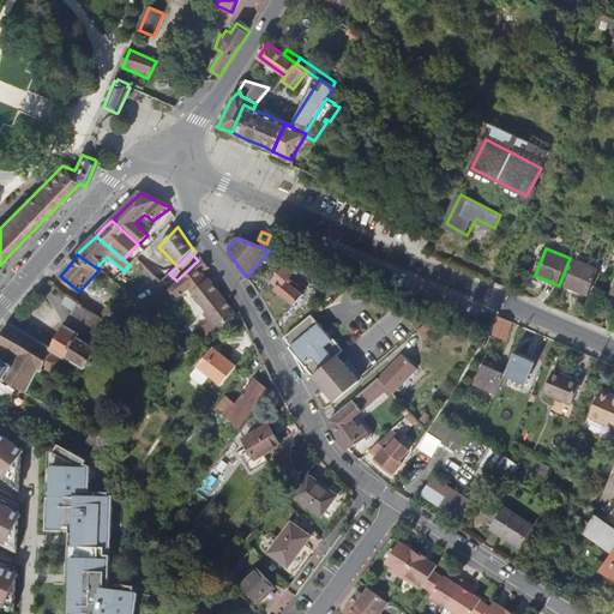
[(194,333),(200,343),(210,336),(216,331),(236,315),(209,280),(206,281),(202,274),(208,270),(200,258),(198,260),(176,281),(169,288),(176,298),(187,289),(206,313),(203,315),(209,323),(194,333)]
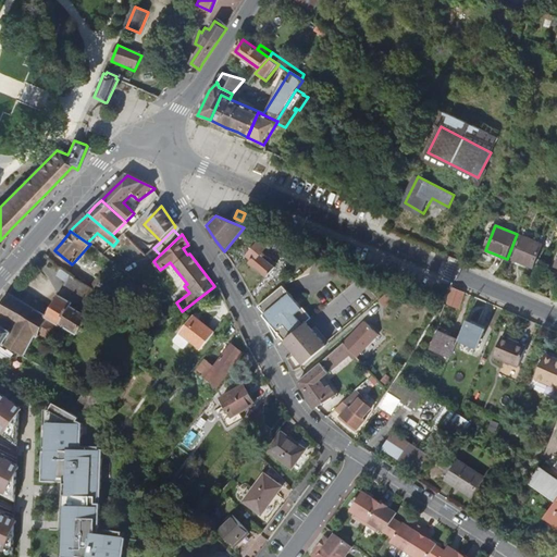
[(285,249),(287,246),(263,236),(246,255),(251,260),(249,262),(267,277),(275,268),(273,265),(275,263),(263,252),(269,247),(271,249),(274,245),(285,249)]
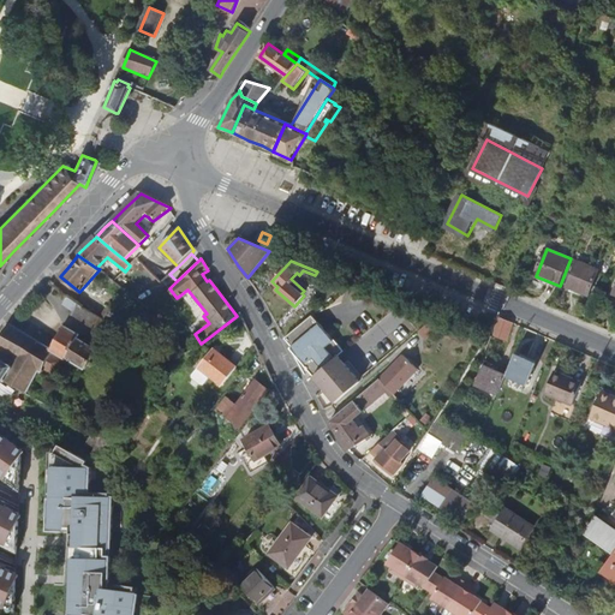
[(568,286),(589,294),(598,269),(578,262),(568,286)]
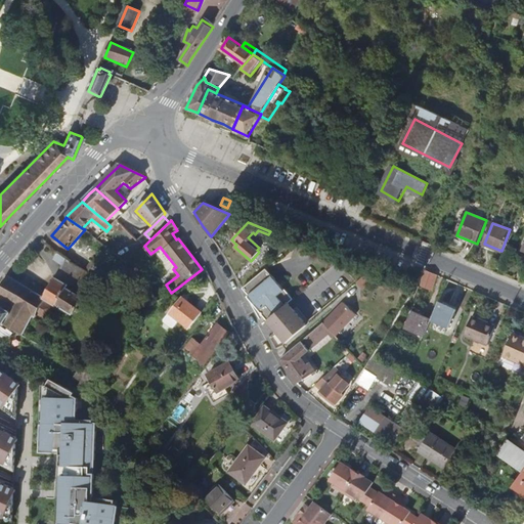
[(500,254),(501,251),(484,244),(483,247),(500,254)]
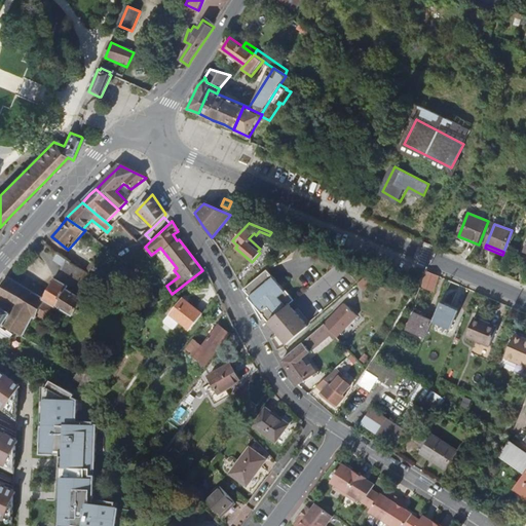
[(70,268),(73,265),(66,261),(58,255),(53,259),(63,266),(64,264),(70,268)]
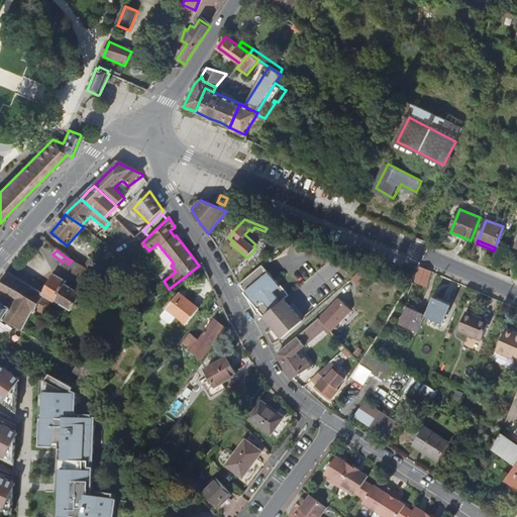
[(91,256),(83,268),(85,268),(94,274),(98,276),(105,267),(94,259),(91,256)]
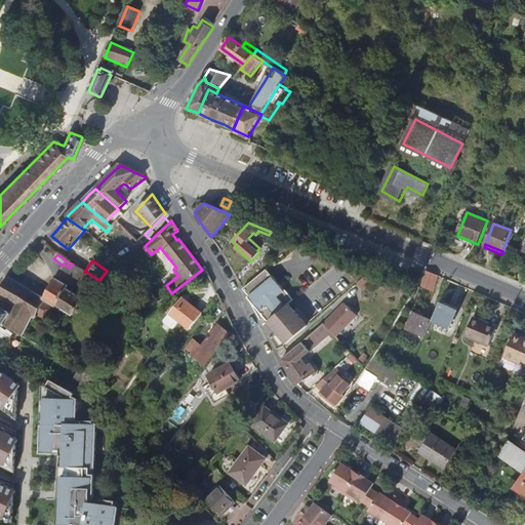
[(242,287),(248,294),(271,275),(265,268),(242,287)]
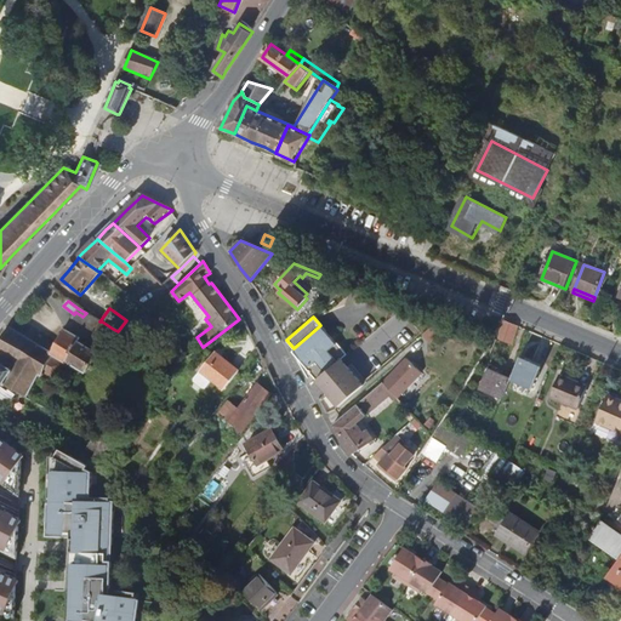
[(508,343),(517,326),(502,320),(495,339),(508,343)]
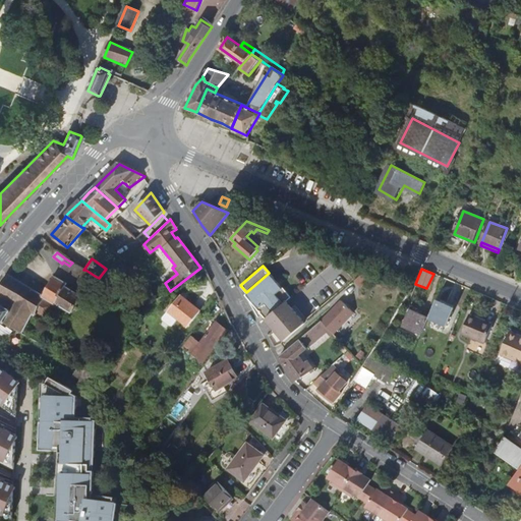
[(55,276),(46,292),(44,296),(43,298),(55,305),(71,314),(95,276),(85,270),(73,291),(66,287),(68,284),(55,276)]
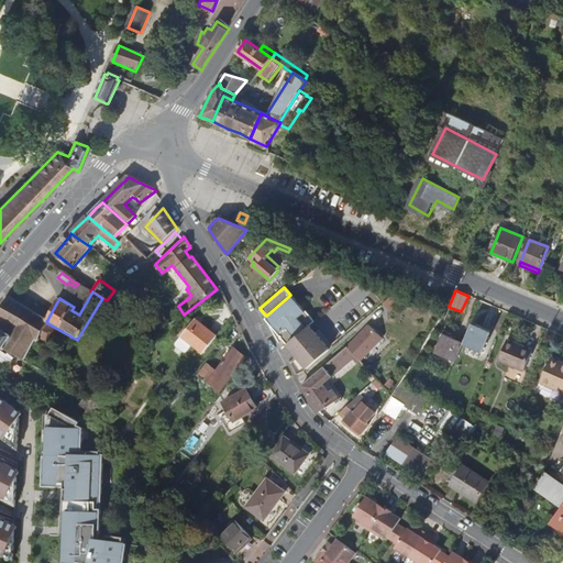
[(394,293),(383,302),(388,309),(403,296),(394,293)]
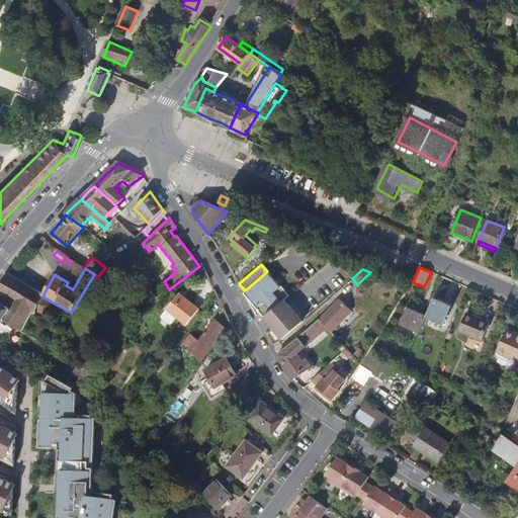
[(0,316),(4,319),(3,322),(4,323),(6,321),(25,333),(26,331),(24,330),(32,316),(35,317),(37,315),(45,319),(55,304),(42,296),(44,294),(34,288),(35,285),(33,284),(32,287),(22,282),(24,279),(22,278),(20,280),(10,275),(12,271),(10,270),(8,273),(4,271),(0,278),(0,316)]
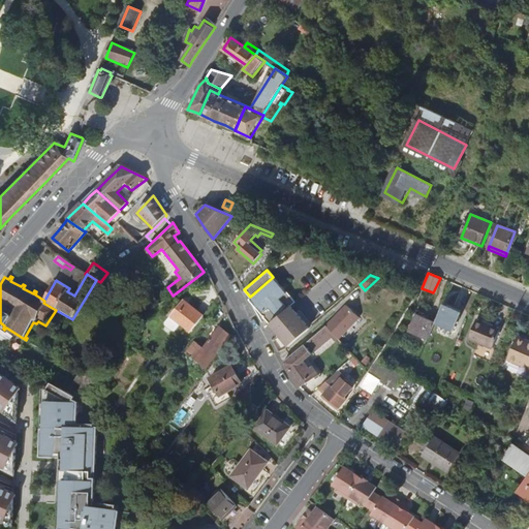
[(261,313),(269,322),(290,305),(296,301),(286,289),(285,290),(273,277),(250,297),(253,300),(261,313)]
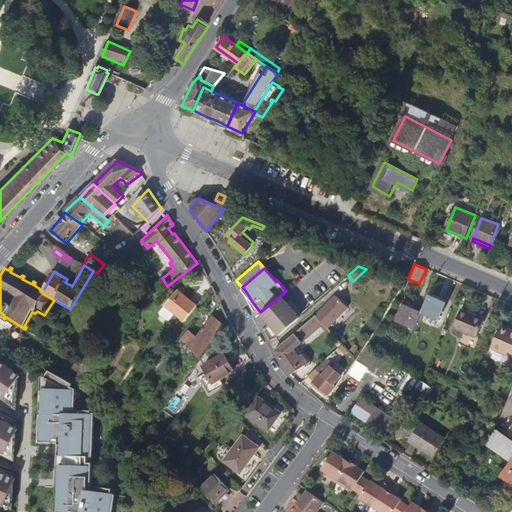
[(36,282),(35,282),(34,285),(43,291),(45,287),(36,282)]
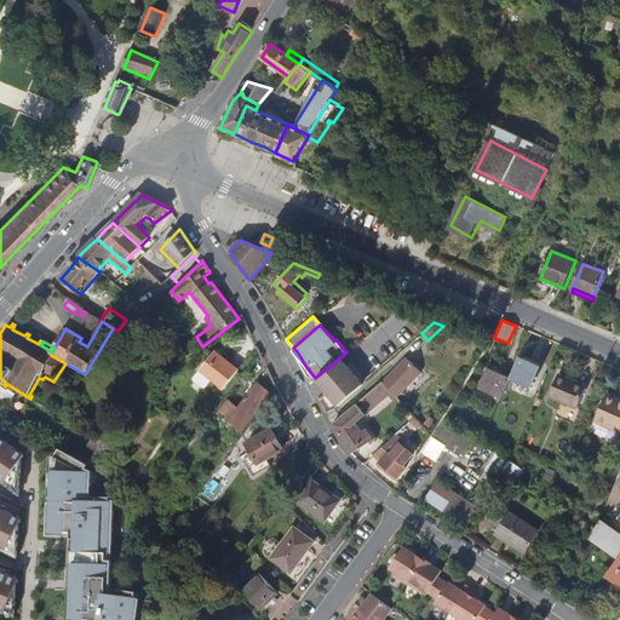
[(239,371),(214,352),(201,369),(224,389),(239,371)]
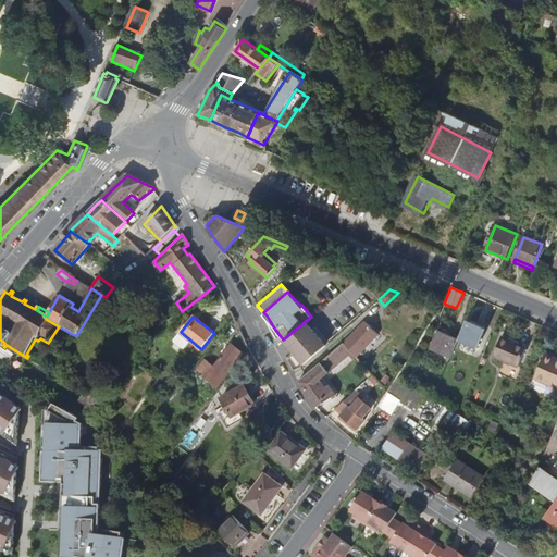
[(484,329),(466,320),(457,337),(457,339),(475,348),(484,329)]
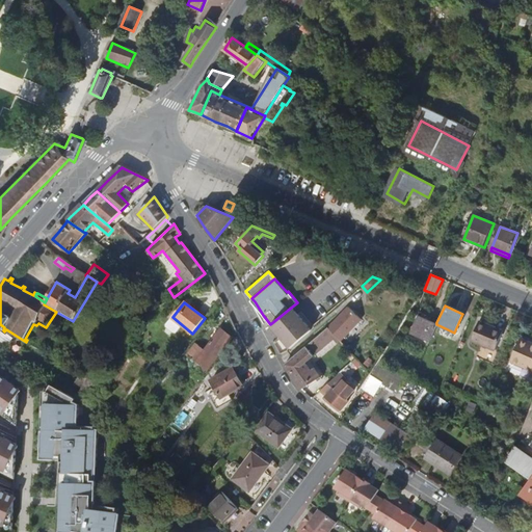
[(292,307),(270,324),(291,348),(312,330),(292,307)]
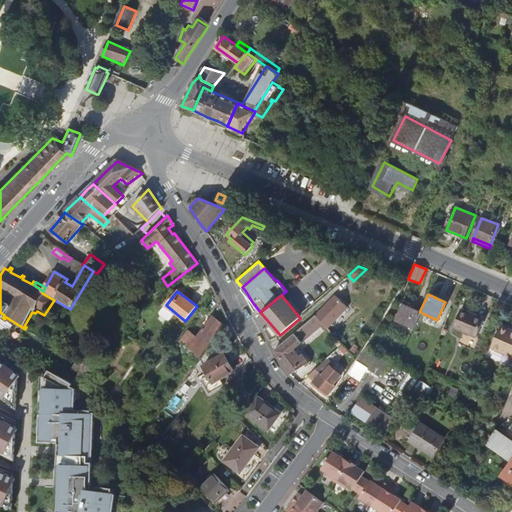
[(336,296),(316,315),(327,327),(347,308),(336,296)]
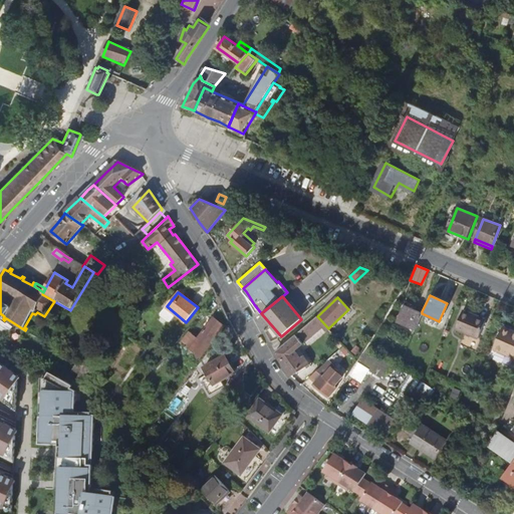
[(396,320),(415,328),(422,313),(403,305),(396,320)]
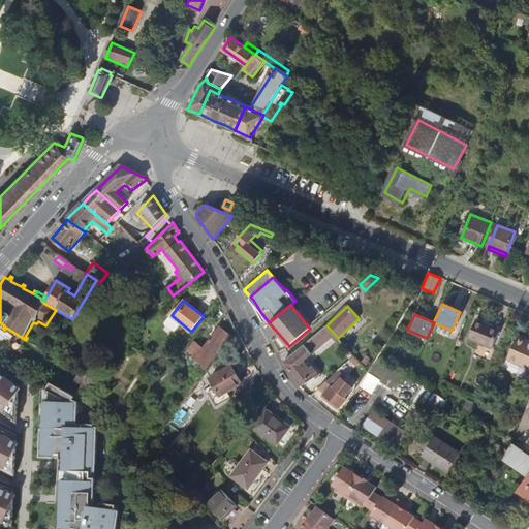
[(491,348),(499,330),(486,324),(486,323),(476,319),(468,339),(491,348)]
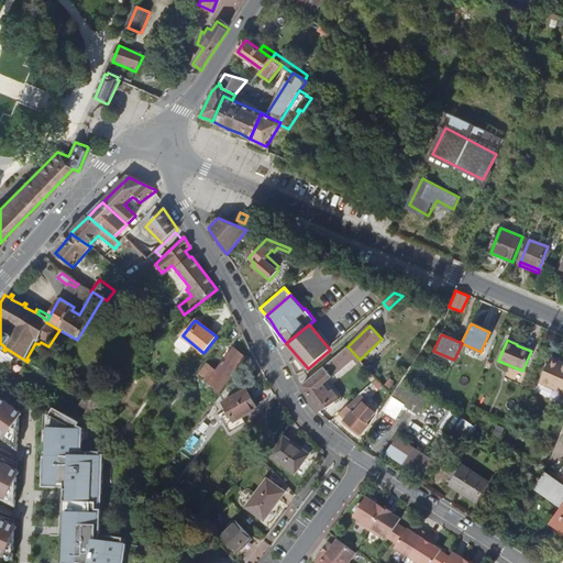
[(247,360),(235,350),(217,375),(207,367),(200,377),(221,393),(247,360)]
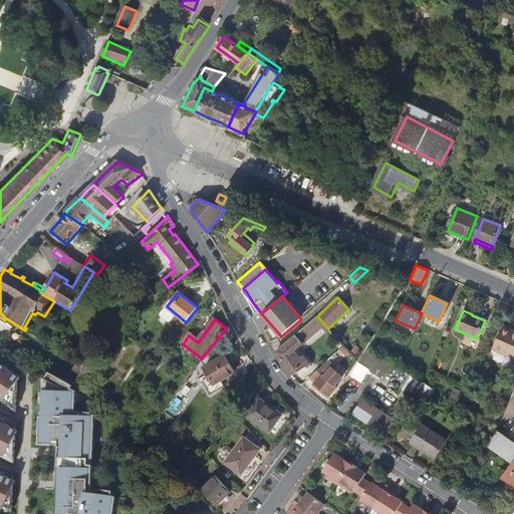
[(318,330),(311,321),(296,334),(303,343),(318,330)]
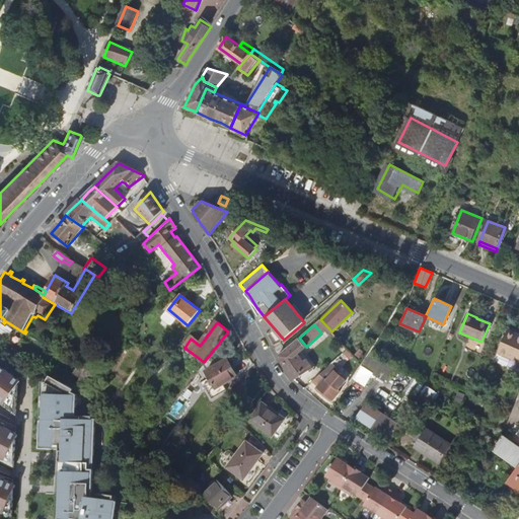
[(498,353),(518,361),(518,336),(507,331),(498,353)]
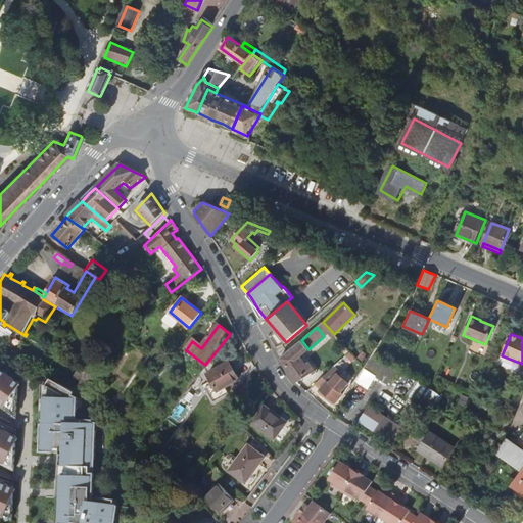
[(308,349),(301,340),(281,358),(284,363),(287,369),(302,359),(300,357),(308,349)]
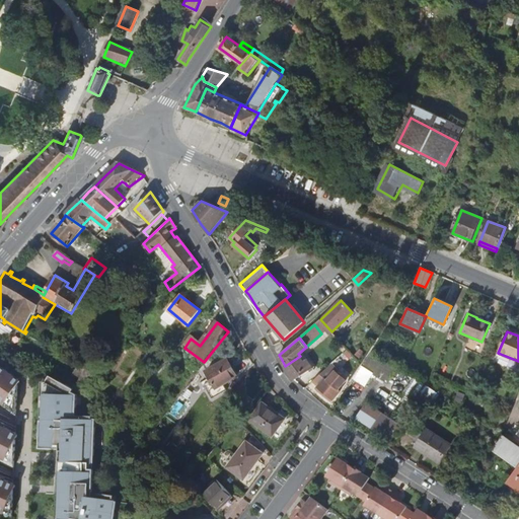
[(394,365),(373,351),(363,366),(375,373),(385,380),(394,365)]
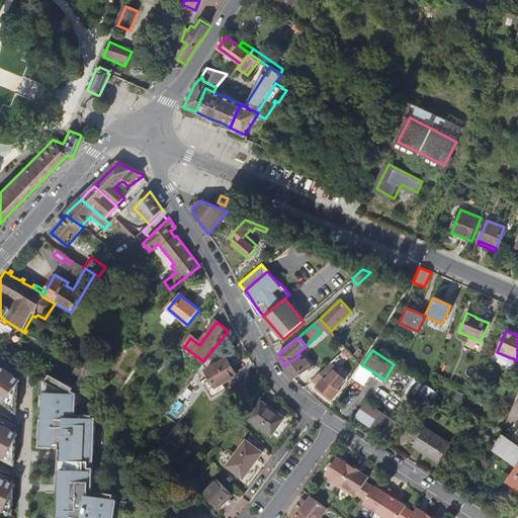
[(308,368),(303,360),(299,355),(284,365),(285,366),(289,372),(293,378),(308,368)]
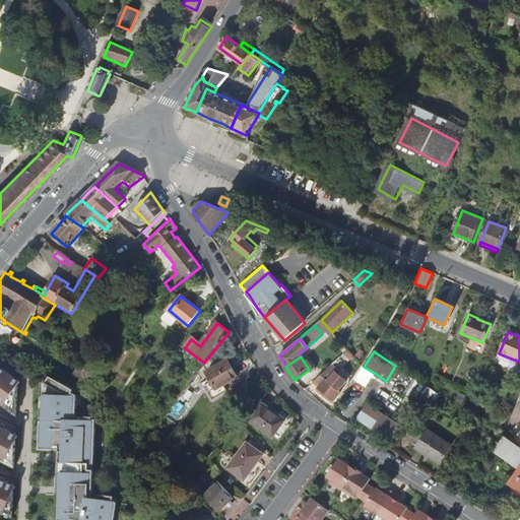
[(216,388),(223,384),(238,377),(229,360),(207,372),(212,381),(216,388)]
